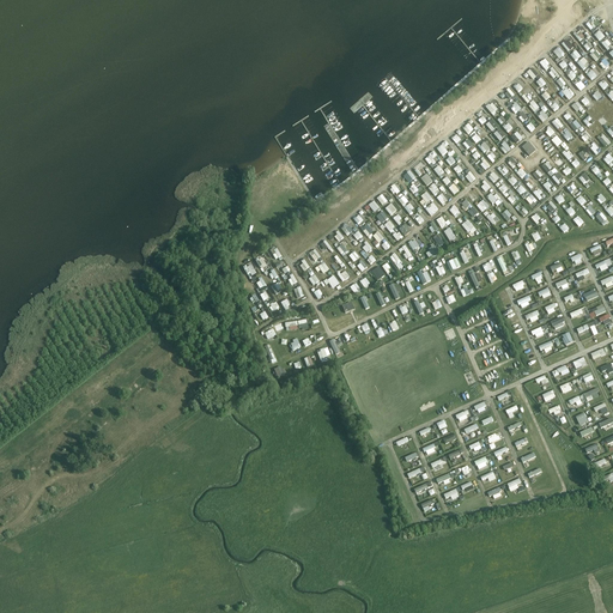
[(598,26),(592,31),(598,38),(604,34),(598,26)]
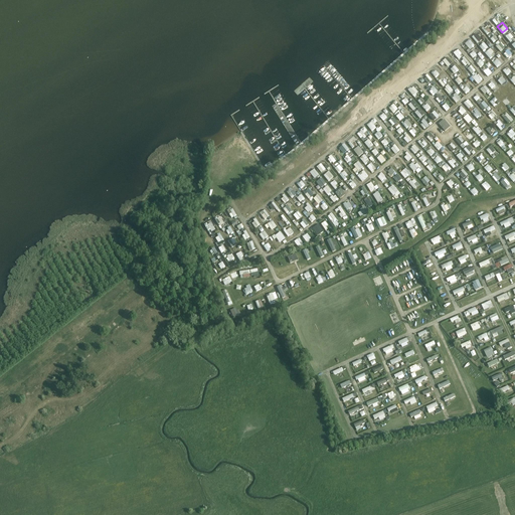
[(479,65),(483,62),(479,56),(475,59),(479,65)]
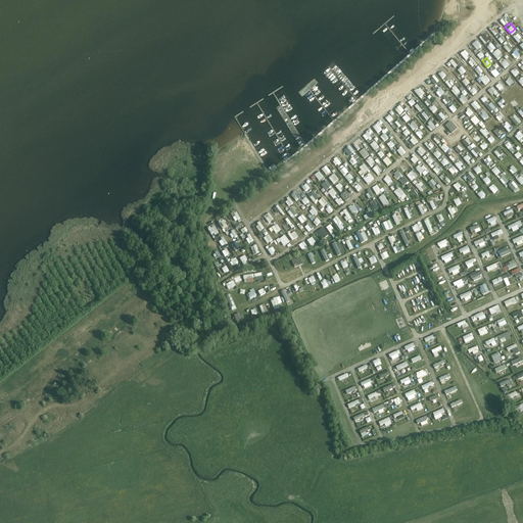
[(461,63),(456,66),(459,73),(464,69),(461,63)]
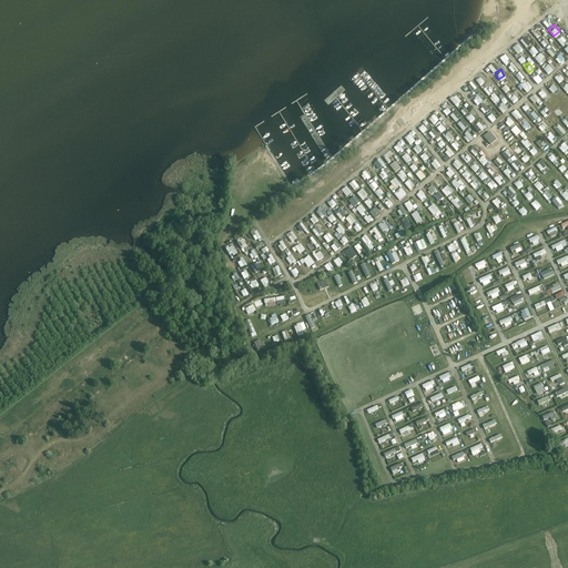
[(536,72),(531,75),(536,81),(540,78),(536,72)]
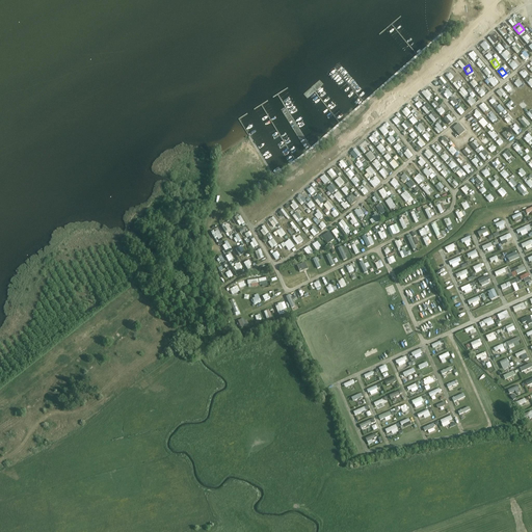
[(472,77),(468,80),(472,85),(476,81),(472,77)]
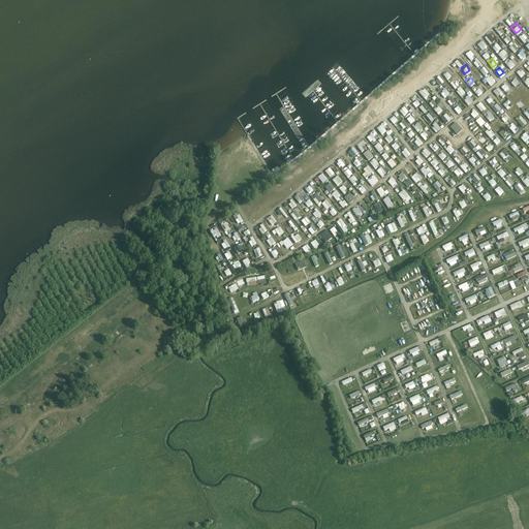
[(475,83),(471,87),(477,94),(481,90),(477,85),(475,83)]
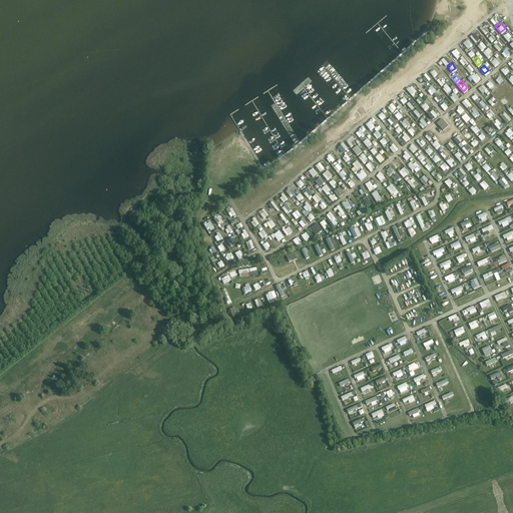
[(500,83),(504,90),(509,87),(505,80),(500,83)]
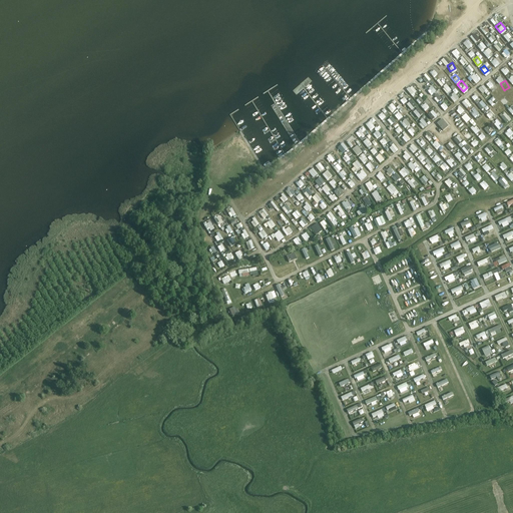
[(445,81),(440,85),(445,91),(450,87),(445,81)]
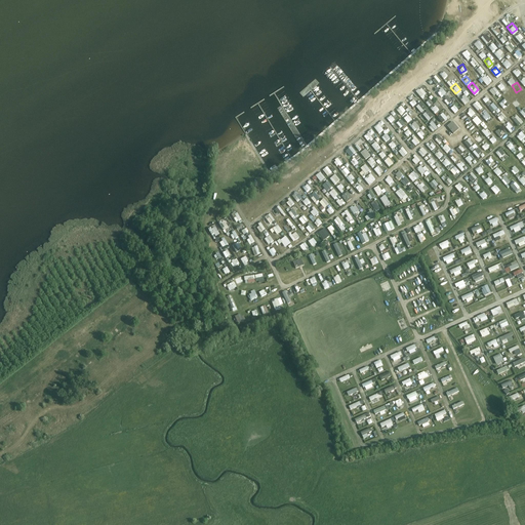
[(438,94),(444,91),(441,86),(436,88),(438,94)]
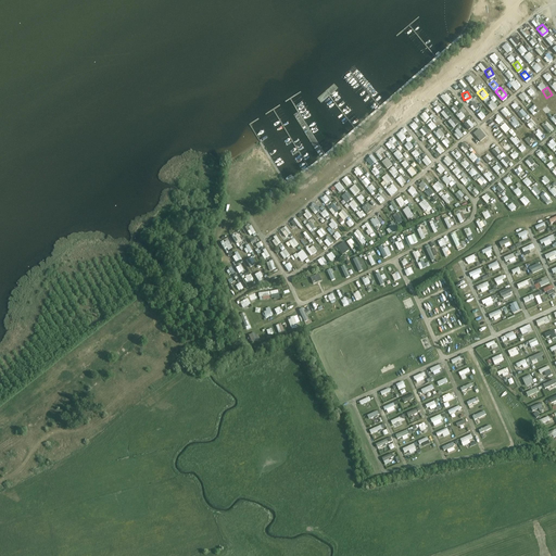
[(535,93),(531,97),(538,103),(541,99),(535,93)]
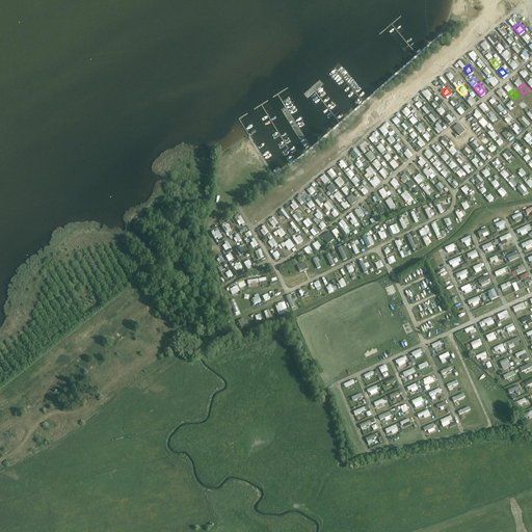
[(426,100),(429,97),(423,90),(420,92),(426,100)]
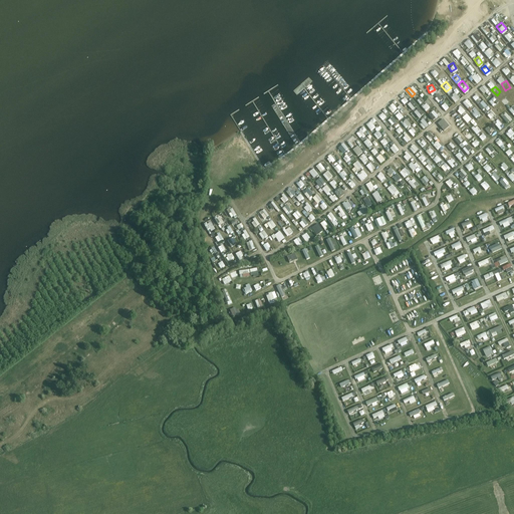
[(453,99),(458,97),(453,90),(449,93),(453,99)]
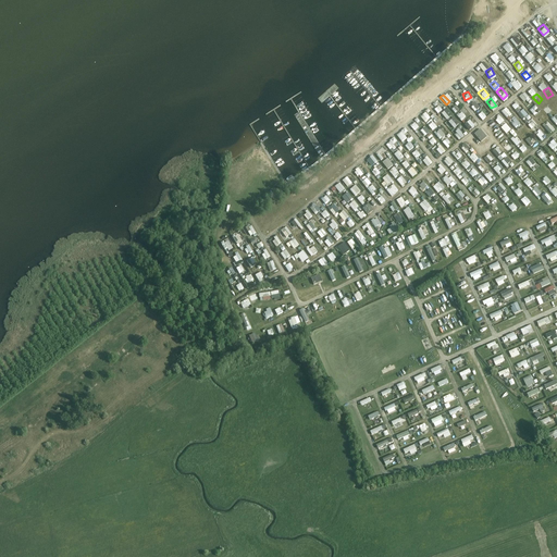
[(542,108),(547,112),(552,109),(546,103),(542,108)]
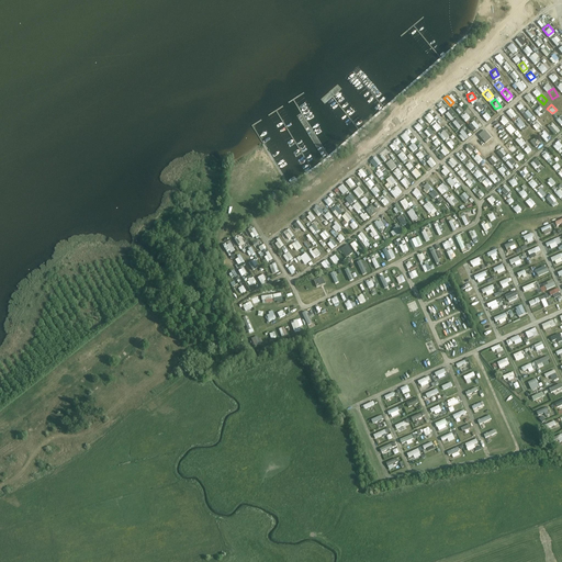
[(518,126),(523,123),(518,116),(514,120),(518,126)]
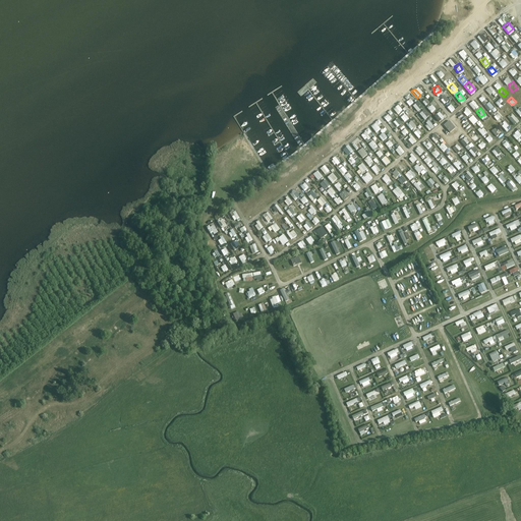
[(398,116),(405,120),(407,117),(406,116),(407,114),(401,111),(398,116)]
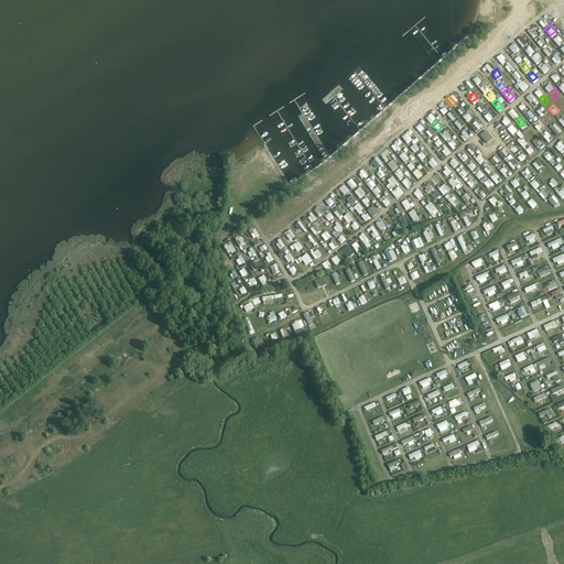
[(497,122),(495,126),(494,125),(491,128),(498,132),(502,127),(497,122)]
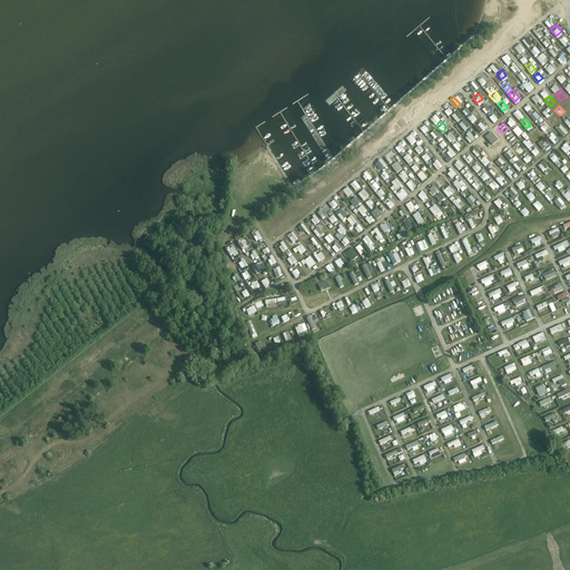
[(499,140),(492,133),(485,137),(492,146),(499,140)]
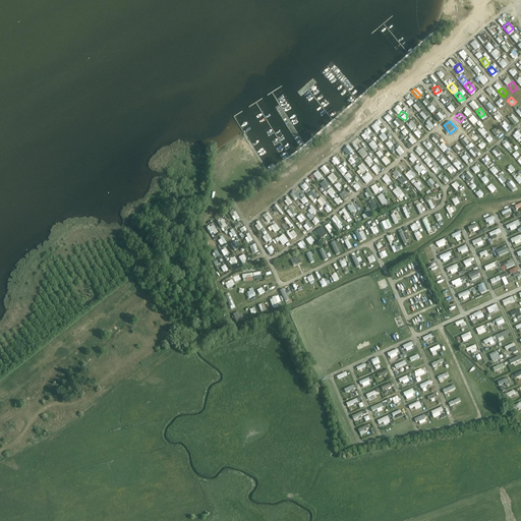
[(383,130),(378,133),(381,138),(386,135),(383,130)]
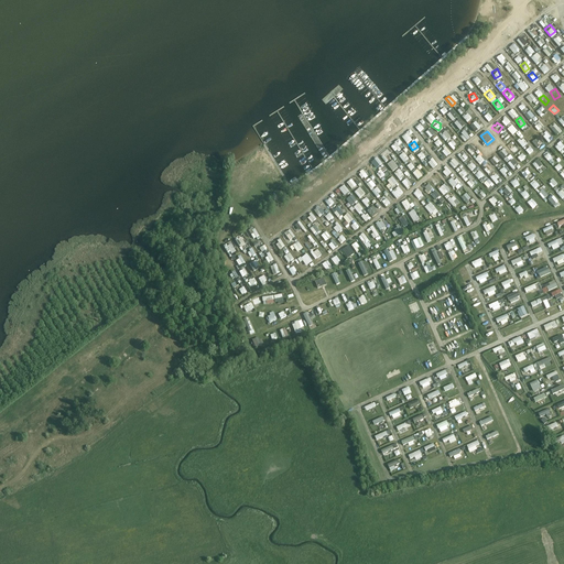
[(512,152),(517,148),(512,142),(508,145),(512,152)]
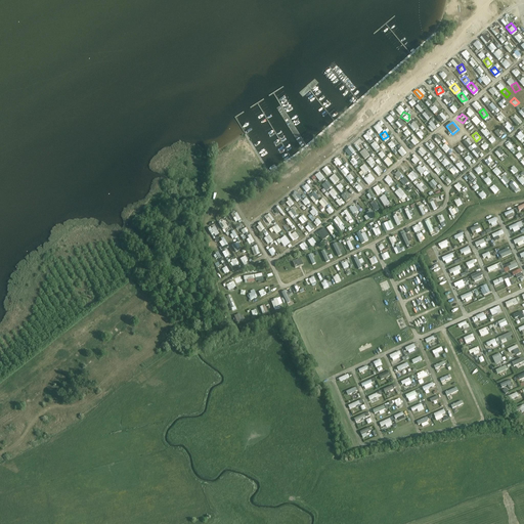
[(485,142),(480,146),(484,150),(489,146),(485,142)]
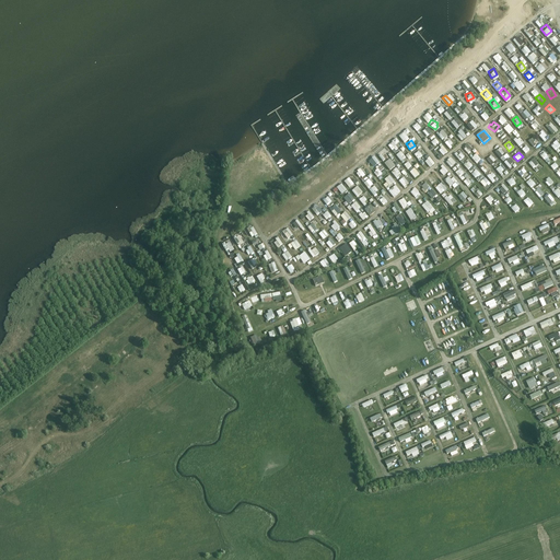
[(376,165),(372,170),(375,175),(381,171),(376,165)]
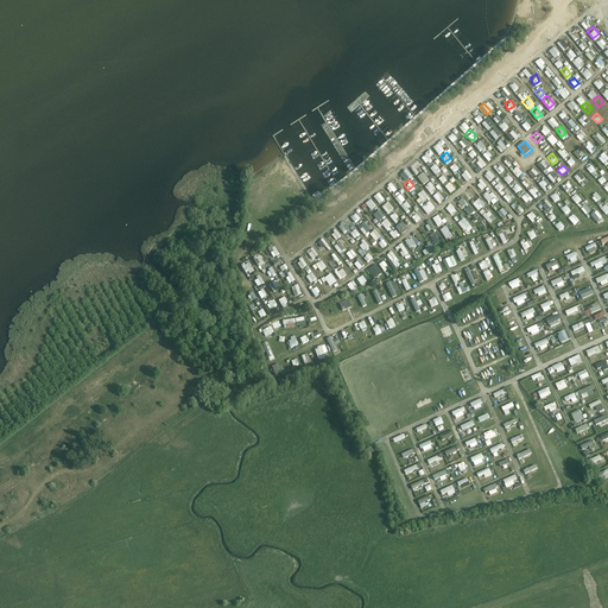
[(467,196),(472,192),(468,187),(462,191),(467,196)]
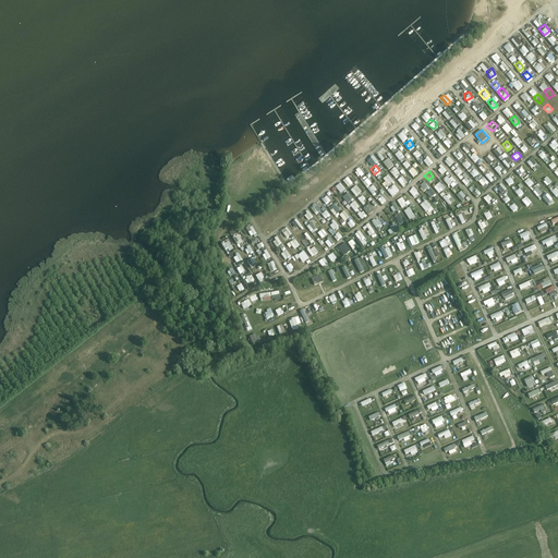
[(517,185),(512,190),(518,194),(522,190),(517,185)]
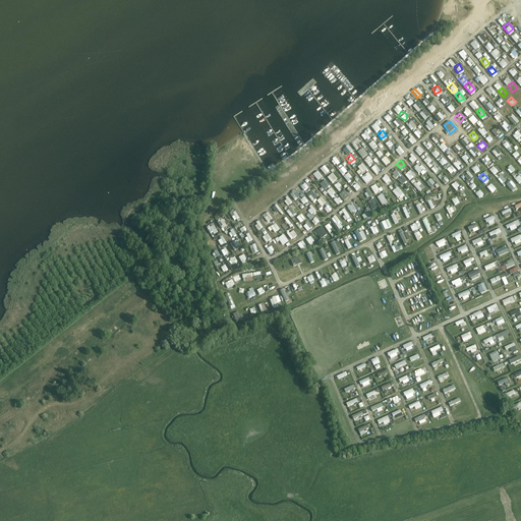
[(302,188),(307,184),(303,180),(299,183),(302,188)]
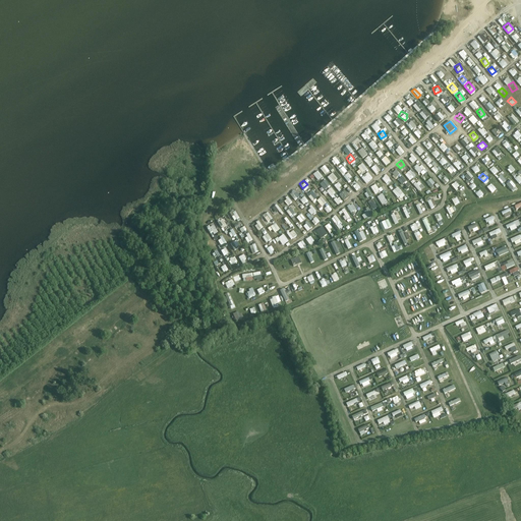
[(490,181),(485,185),(490,190),(495,186),(490,181)]
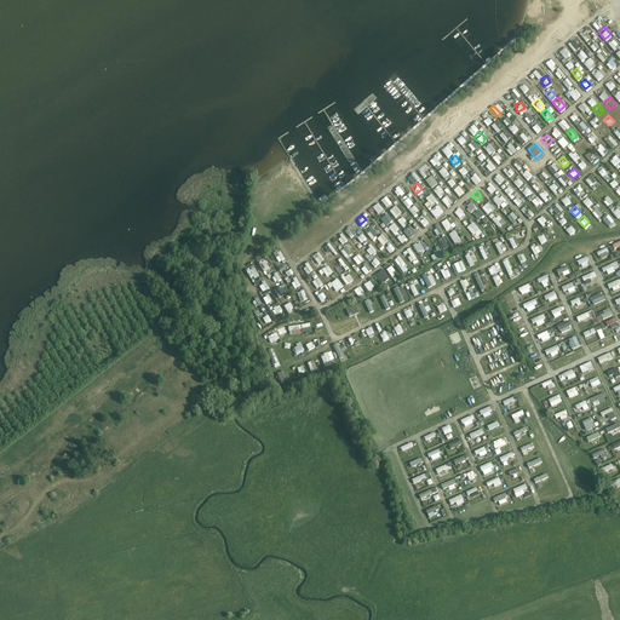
[(569,223),(564,228),(569,233),(574,228),(569,223)]
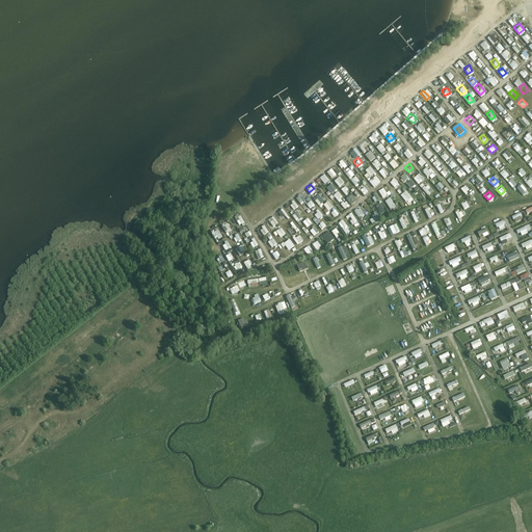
[(356,202),(352,195),(347,200),(351,206),(356,202)]
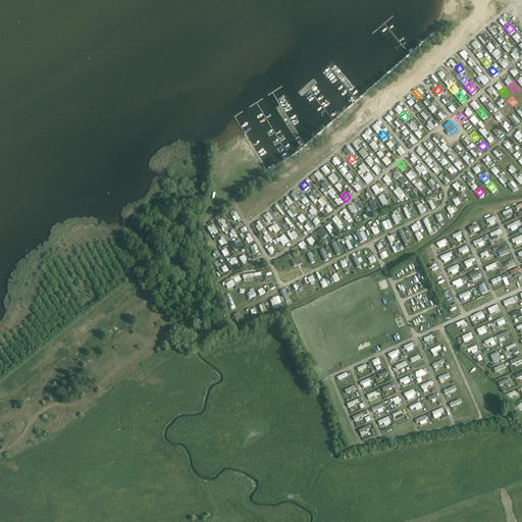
[(336,194),(332,197),(336,203),(342,199),(336,194)]
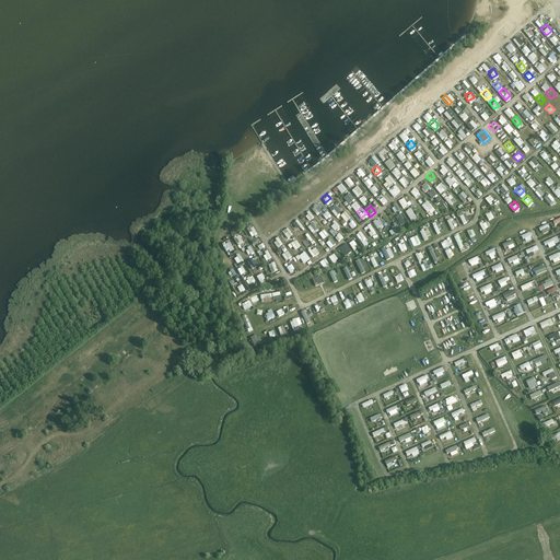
[(370,224),(366,226),(373,235),(375,234),(370,224)]
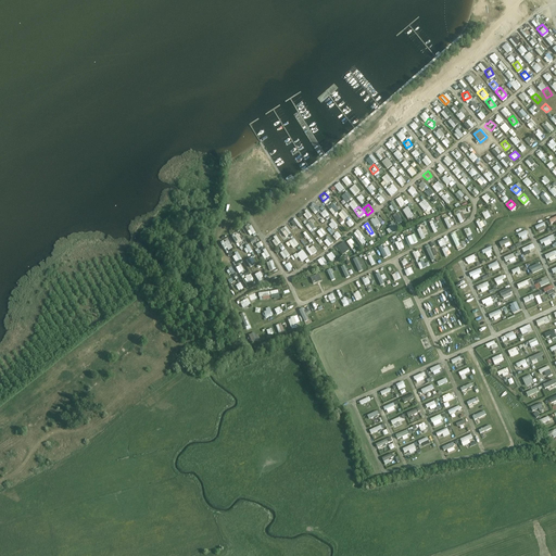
[(330,232),(335,238),(340,234),(336,228),(330,232)]
